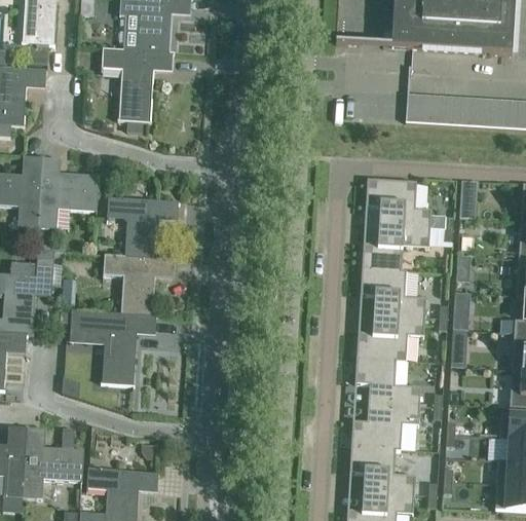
[(25,0),(23,42),(54,44),(54,43),(53,43),(57,0),(25,0)]
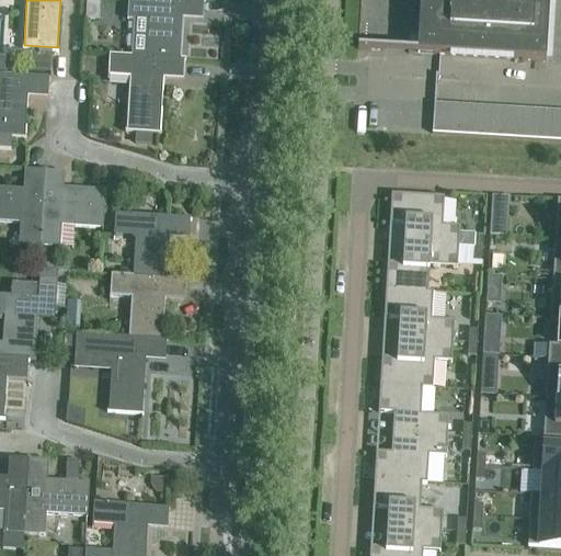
[(99,16),(100,0),(86,0),(86,15),(99,16)]
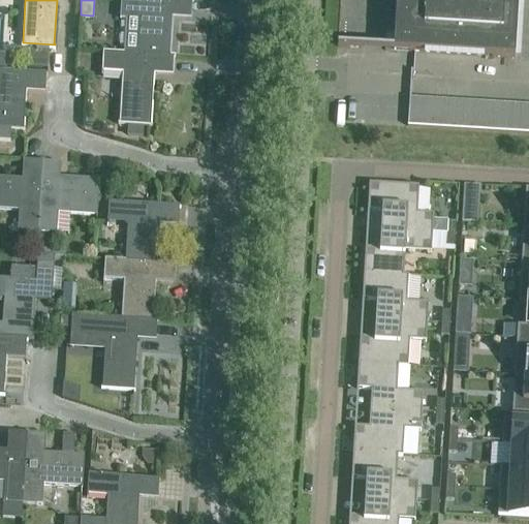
[(141,11),(138,50),(137,50),(169,52),(173,7),(191,8),(192,0),(120,0),(120,10),(141,11)]
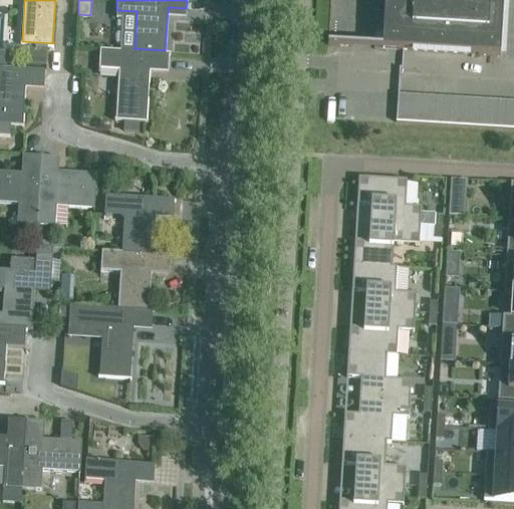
[(500,51),(503,0),(384,0),(381,44),(500,51)]
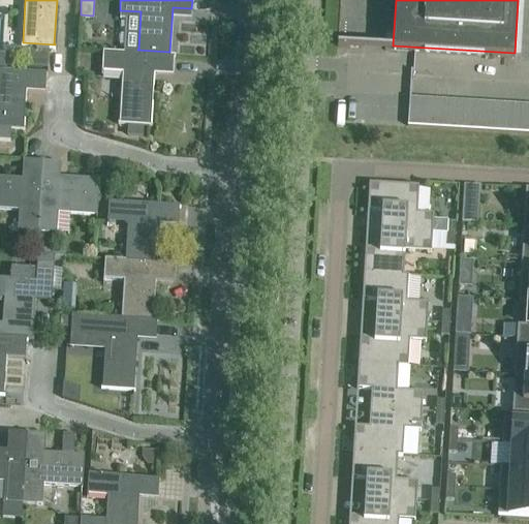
[(176,52),(169,52),(137,50),(138,50),(103,48),(101,67),(122,68),(120,119),(118,119),(118,120),(128,121),(144,122),(152,122),(152,121),(151,121),(154,64),(174,65),(174,54),(175,54),(176,52)]
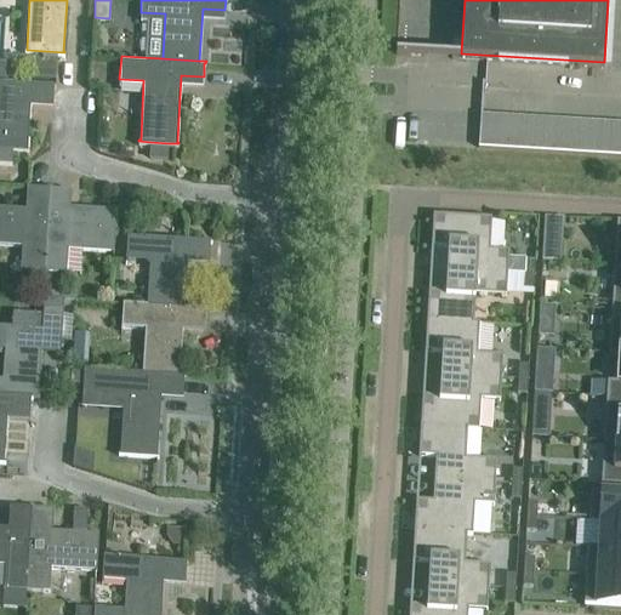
[(0,159),(11,160),(12,147),(29,148),(29,147),(28,146),(30,102),(32,95),(53,96),(53,83),(56,83),(56,80),(32,79),(0,77),(0,159)]
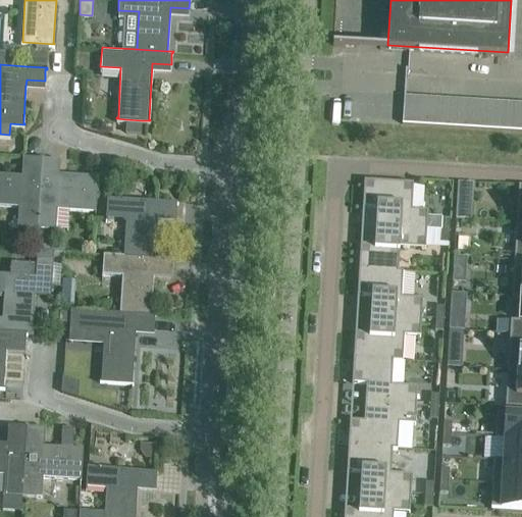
[(423,94),(421,121),(446,122),(447,95),(423,94)]
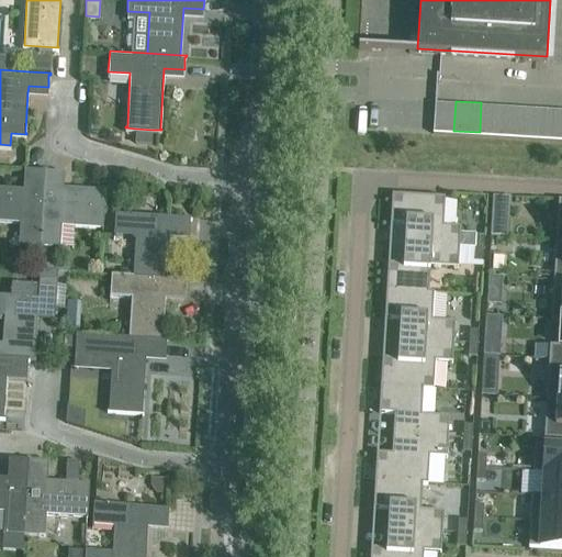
[(153,130),(136,129),(136,137),(153,138),(153,130)]
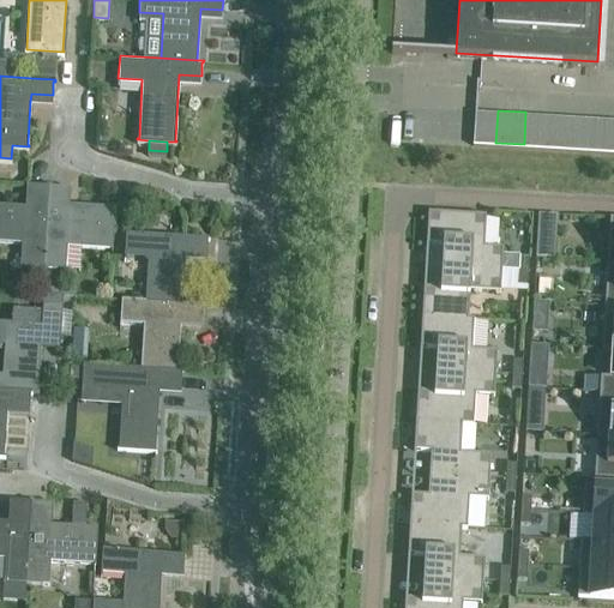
[(19,263),(43,265),(49,181),(47,181),(47,182),(34,181),(32,203),(0,200),(0,238),(20,239),(19,263)]
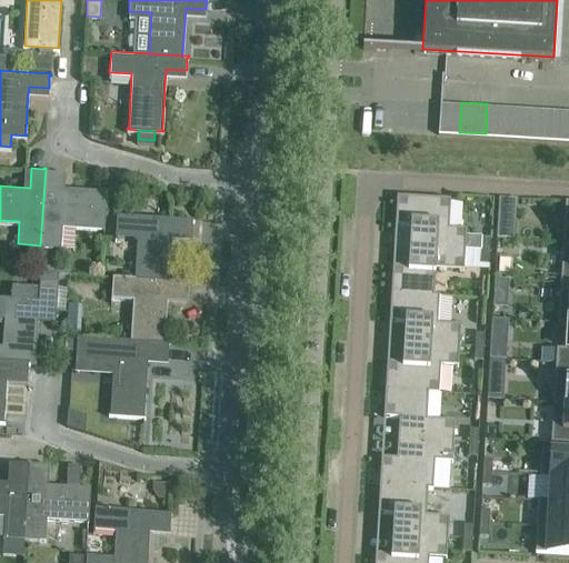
[(46,168),(40,245),(61,247),(62,224),(76,225),(105,227),(107,192),(107,188),(63,186),(58,186),(59,170),(47,169),(47,168),(46,168)]
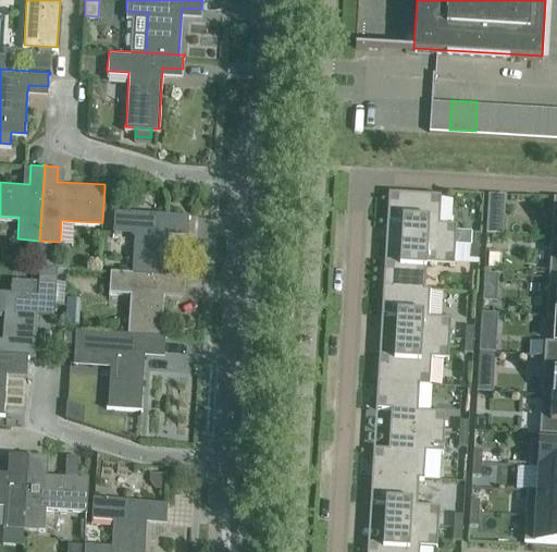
[(401,217),(400,236),(455,240),(456,222),(438,221),(440,193),(387,189),(386,216),(401,217)]
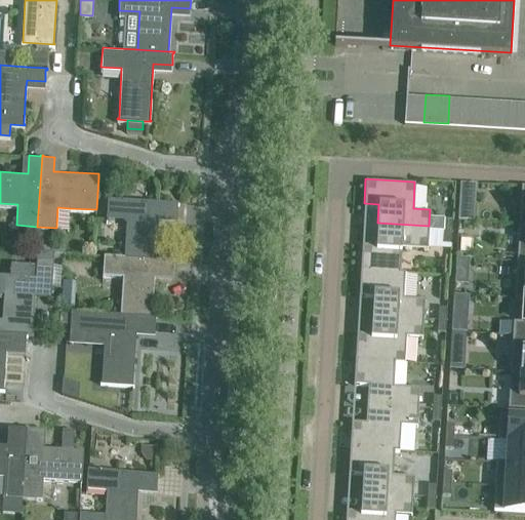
[(127,217),(125,254),(156,256),(158,212),(177,213),(177,202),(179,202),(179,200),(108,195),(107,215),(127,217)]
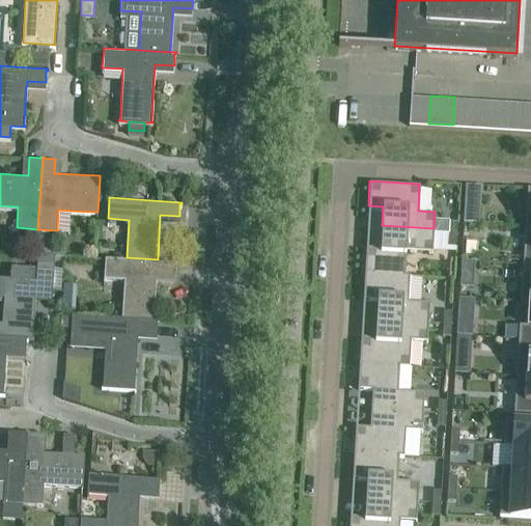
[(465,205),(464,218),(479,219),(480,206),(465,205)]
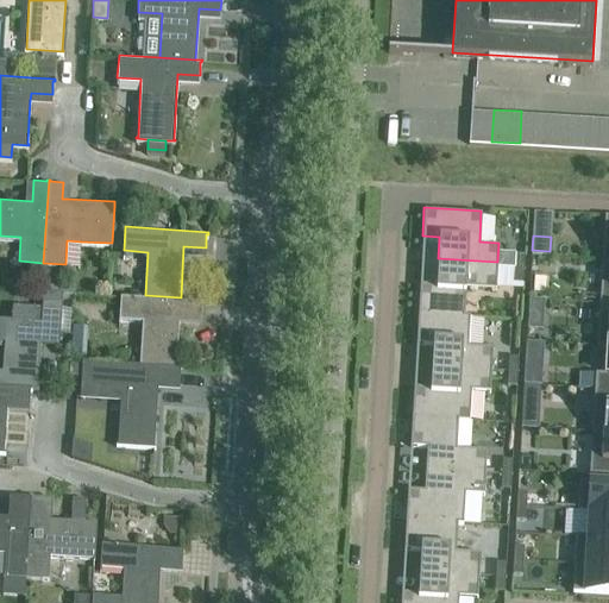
[(515,250),(515,263),(525,264),(525,250),(515,250)]
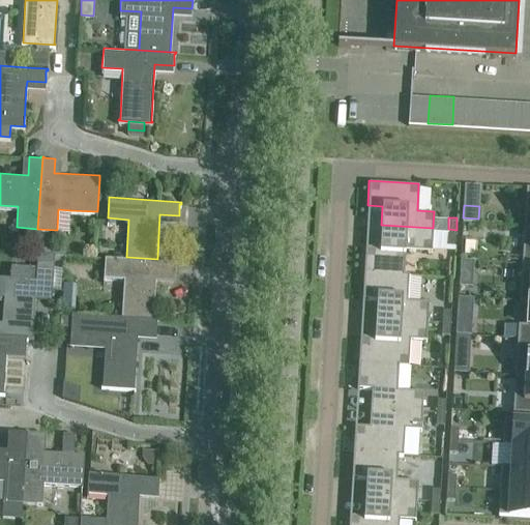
[(432,250),(433,228),(381,225),(380,244),(365,243),(363,270),(404,272),(405,248),(432,250)]
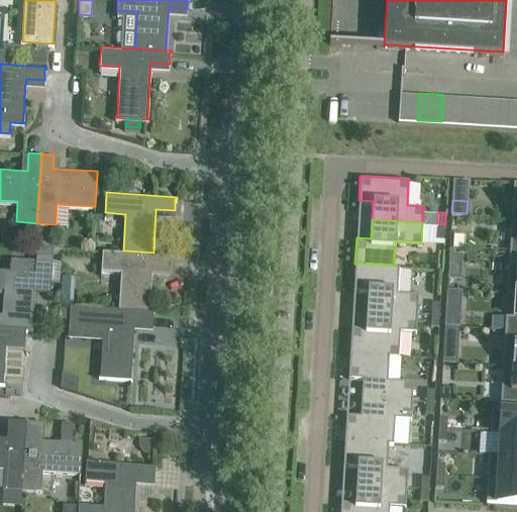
[(444,236),(445,224),(437,223),(436,236),(444,236)]
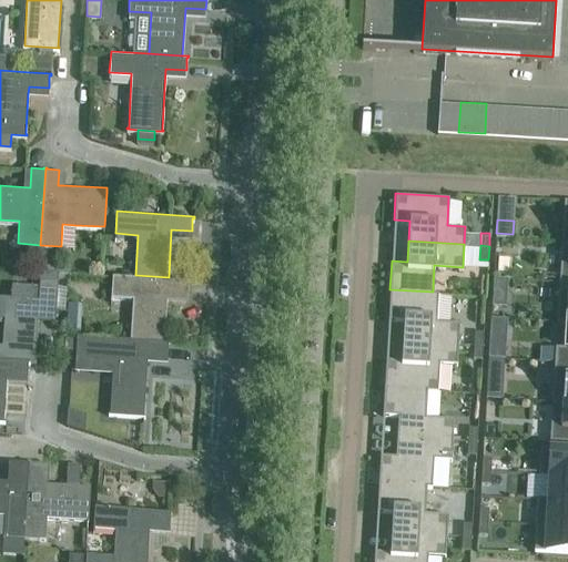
[(40,261),(40,269),(59,271),(71,271),(71,265),(71,263),(40,261)]
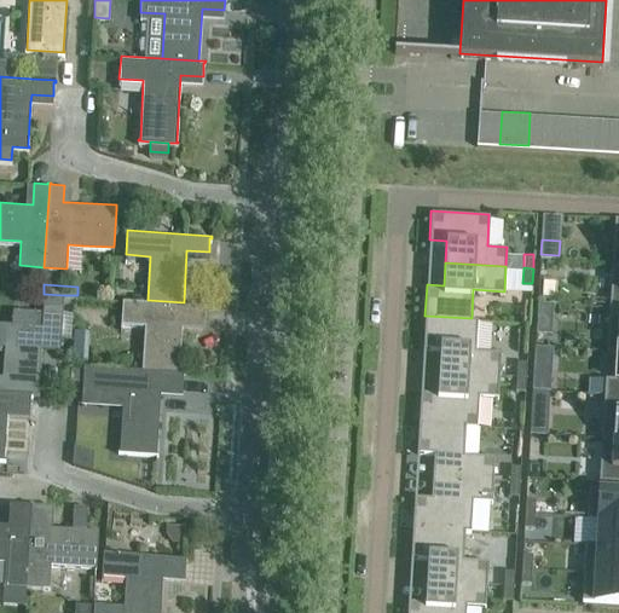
[(0,321),(0,345),(5,346),(3,374),(0,374),(0,389),(3,389),(33,392),(40,392),(40,391),(39,391),(41,346),(42,339),(58,340),(58,347),(57,350),(61,350),(63,310),(63,299),(64,295),(44,294),(42,307),(12,306),(11,322),(0,321)]
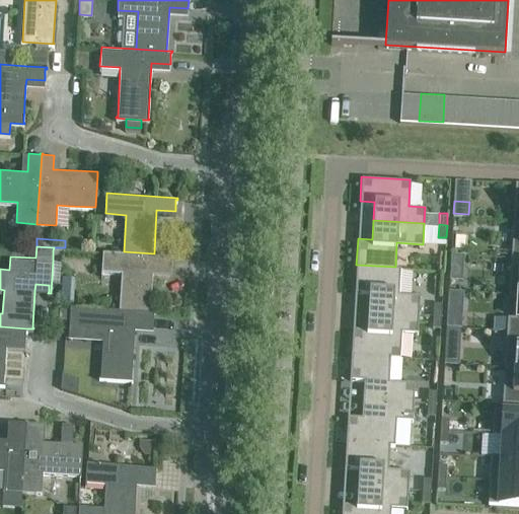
[(120,308),(150,309),(153,267),(171,268),(172,257),(173,257),(173,254),(154,253),(124,251),(103,250),(102,270),(123,271),(120,308)]
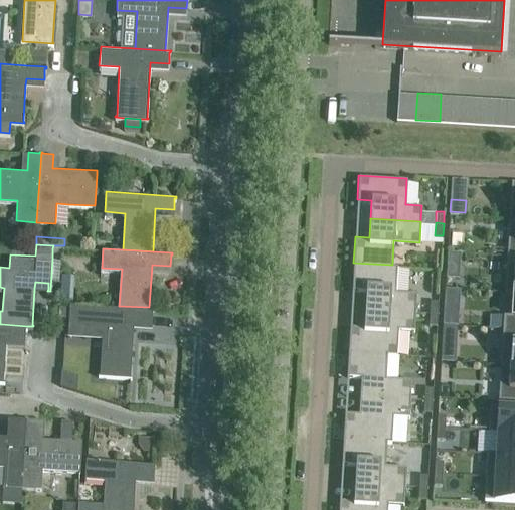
[(448,248),(447,256),(460,257),(460,249),(448,248)]
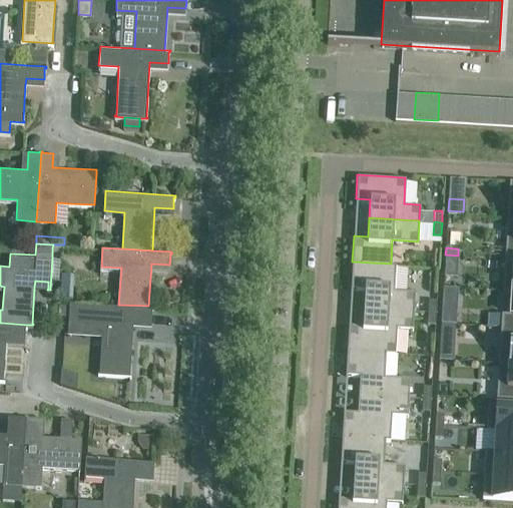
[(512,250),(505,250),(503,288),(512,288),(512,250)]
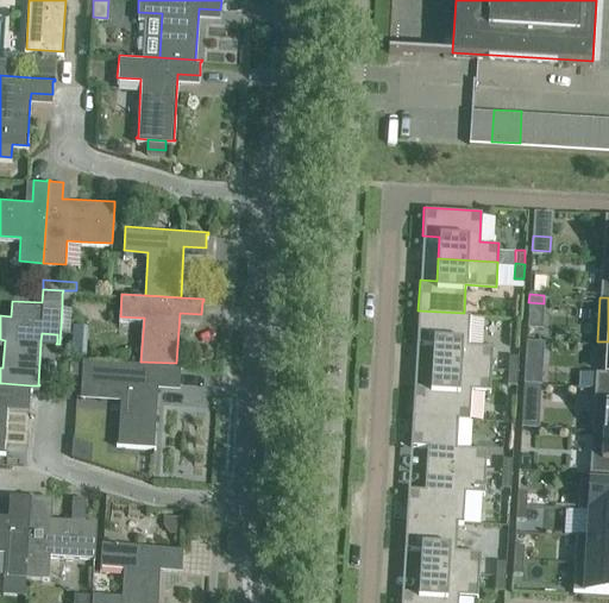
[(469,313),(464,313),(418,311),(416,339),(433,340),(432,362),(491,365),(493,345),(468,344),(469,313)]
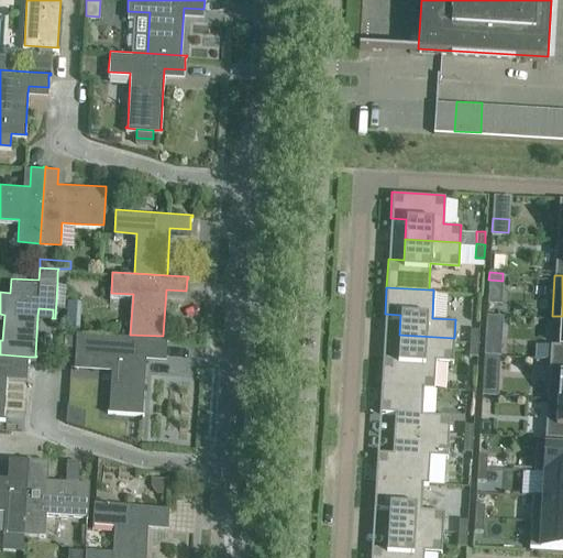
[(562,316),(552,316),(552,317),(562,317),(561,342),(551,341),(550,356),(562,356),(562,316)]
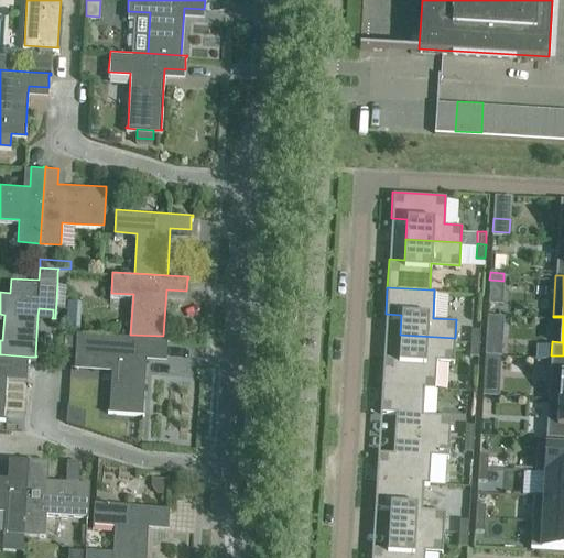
[(77,326),(78,317),(65,317),(64,326),(77,326)]
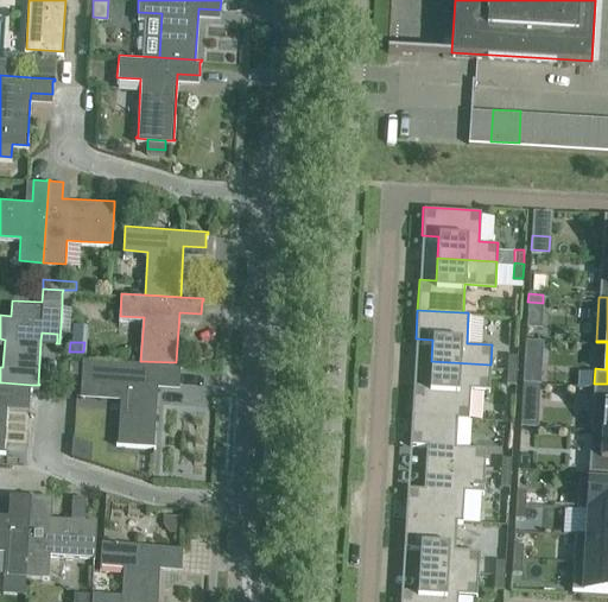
[(517,366),(518,353),(508,352),(507,366),(517,366)]
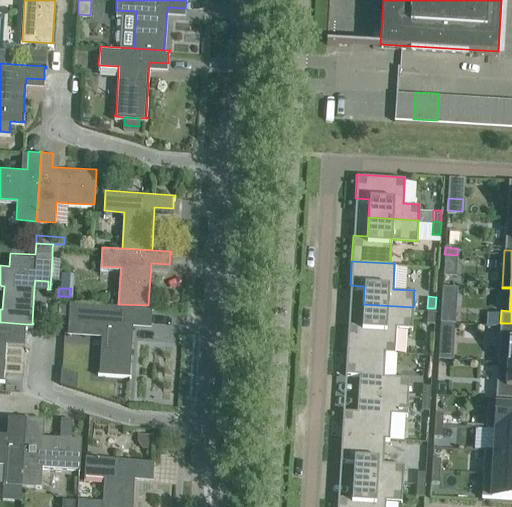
[(58,300),(58,312),(68,313),(67,320),(83,321),(102,322),(100,351),(99,371),(98,371),(98,372),(131,374),(131,373),(130,373),(133,323),(133,318),(151,319),(152,308),(153,308),(153,306),(148,305),(118,304),(103,303),(84,302),(68,301),(58,300)]
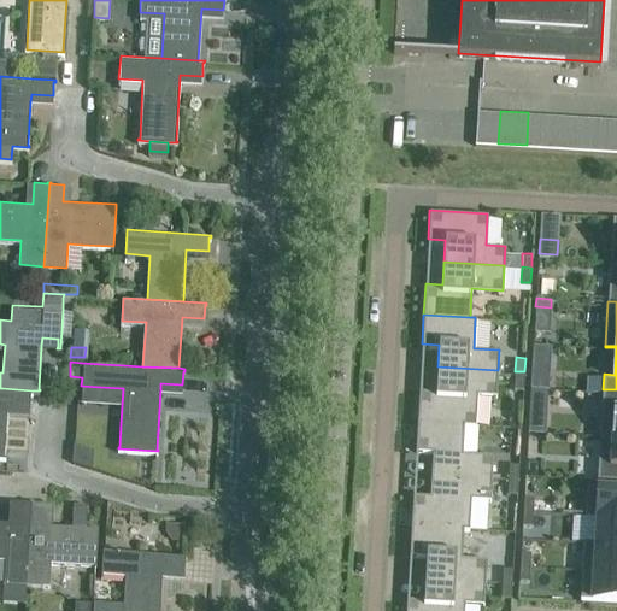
[(497,394),(498,370),(438,366),(436,388),(419,388),(417,418),(475,421),(477,393),(497,394)]
